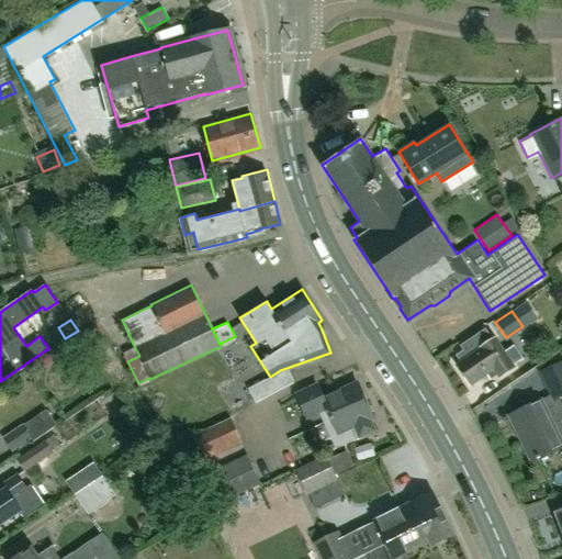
[(132,382),(96,326),(80,336),(116,393),(132,382)]
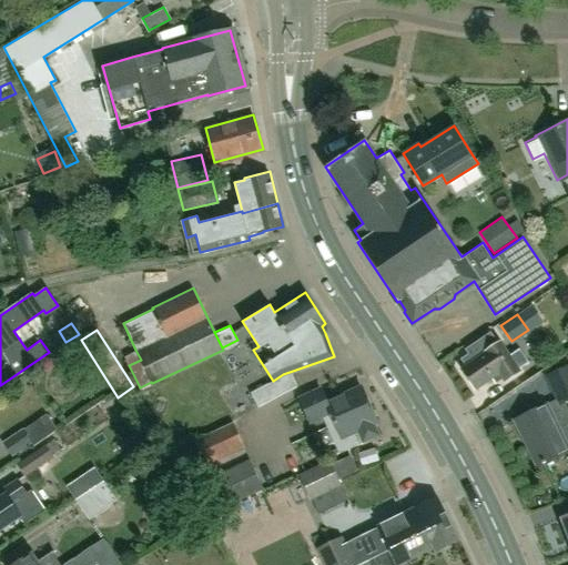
[(466,365),(460,369),(475,390),(499,373),(505,380),(520,369),(519,367),(529,361),(519,347),(510,354),(499,339),(497,341),(490,331),(465,347),(469,354),(462,360),(466,365)]
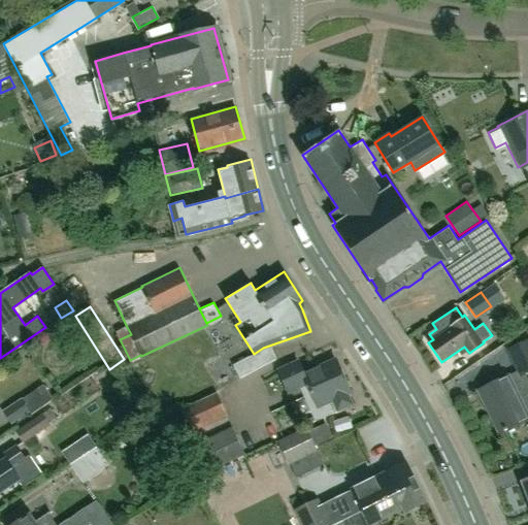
[(527,334),(504,348),(520,375),(527,370),(527,334)]
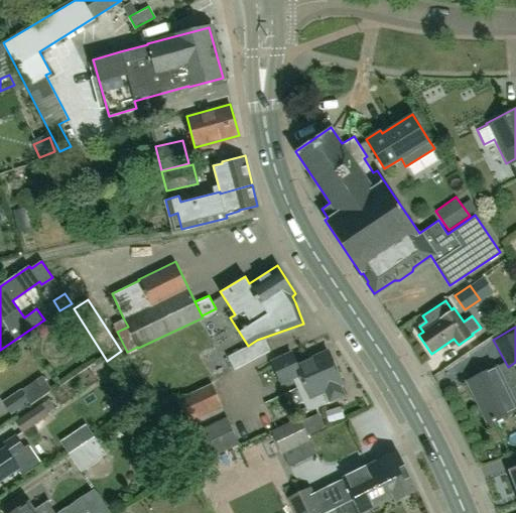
[(251,360),(245,348),(228,357),(234,369),(251,360)]
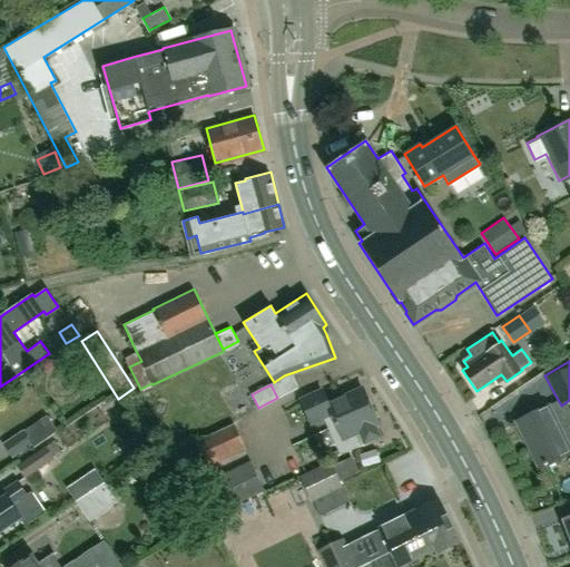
[(362,387),(328,402),(333,412),(323,417),(340,453),(362,442),(379,434),(374,426),(379,423),(362,387)]
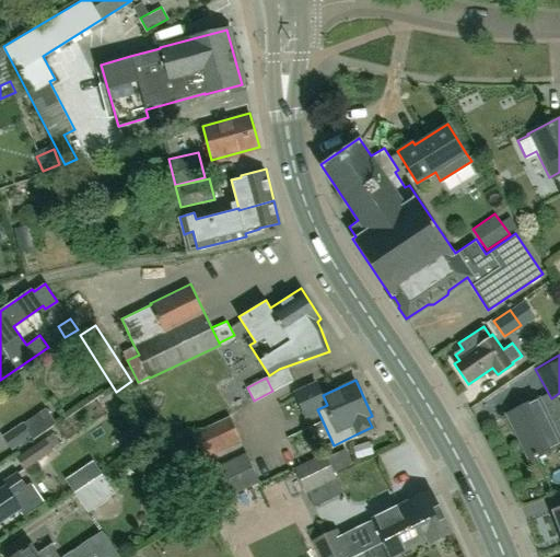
[(327,405),(323,395),(316,381),(294,392),(305,415),(317,409),(327,405)]
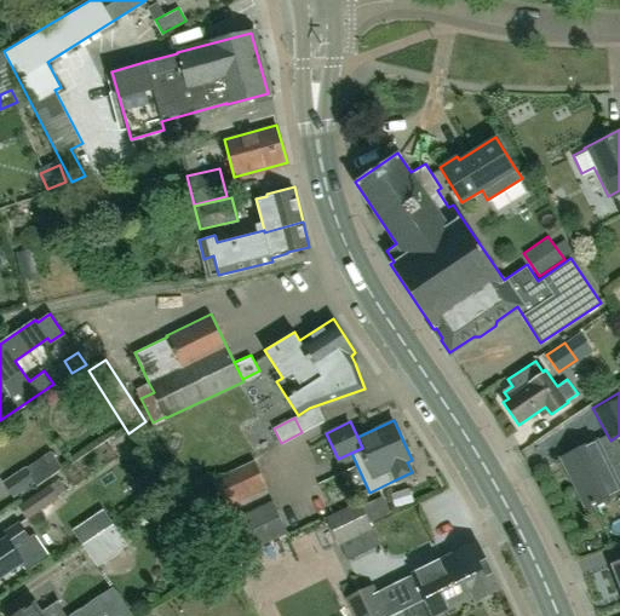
[(591,507),(619,493),(619,488),(597,441),(561,458),(570,478),(577,476),(591,507)]
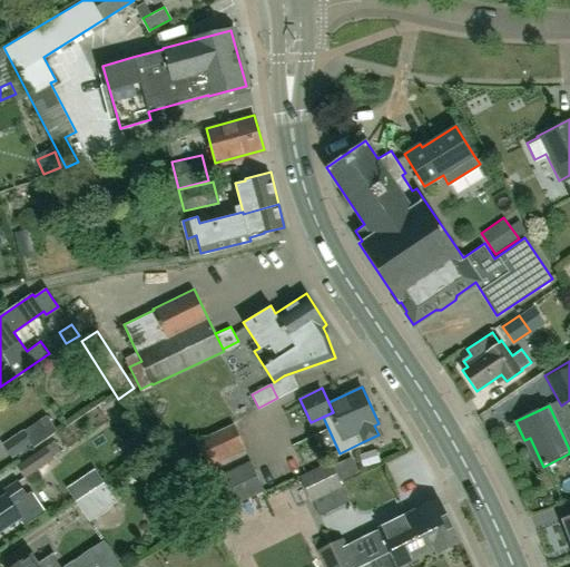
[(47,413),(2,442),(11,457),(32,443),(33,445),(57,430),(47,413)]
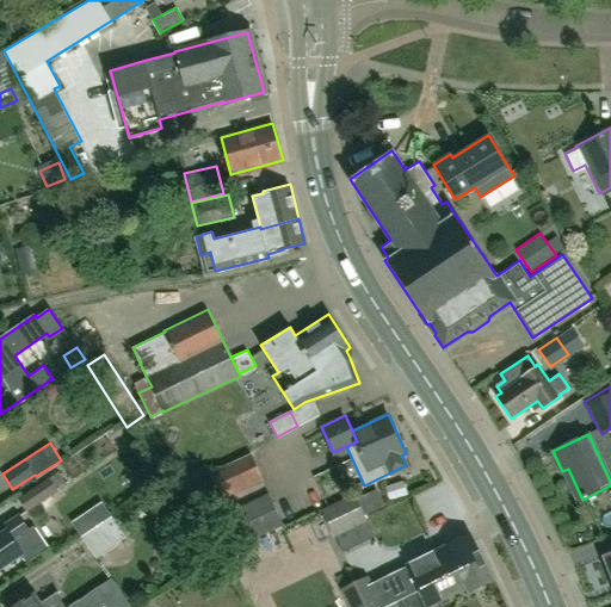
[(211,470),(224,497),(264,481),(251,453),(211,470)]
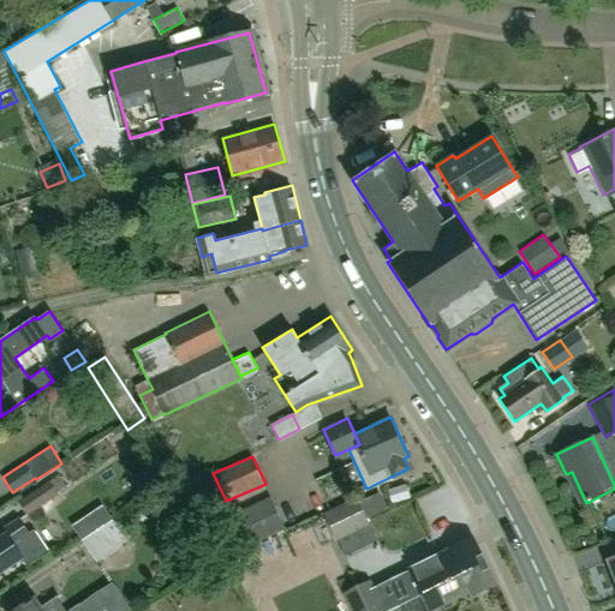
[(65,485),(58,474),(18,499),(27,513),(60,491),(59,489),(65,485)]
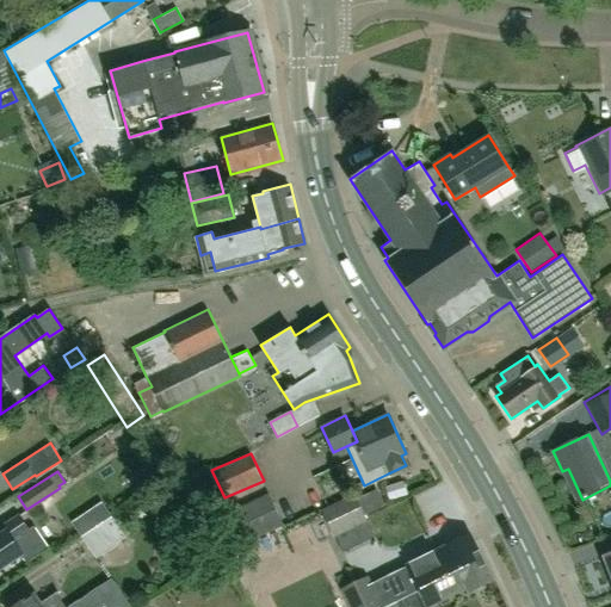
[(358,497),(364,512),(383,503),(377,489),(358,497)]
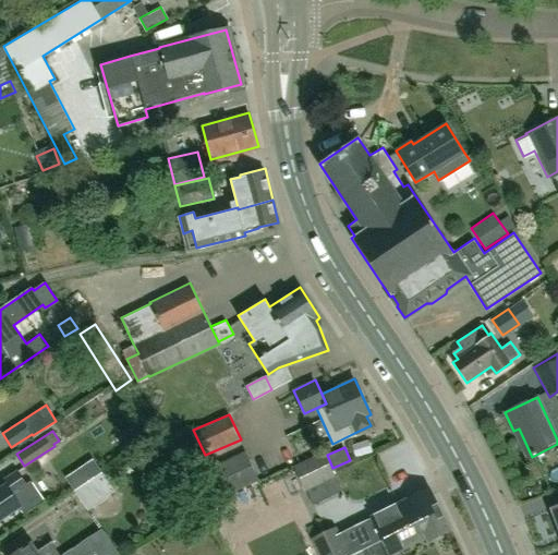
[(259,480),(245,450),(198,472),(211,501),(259,480)]
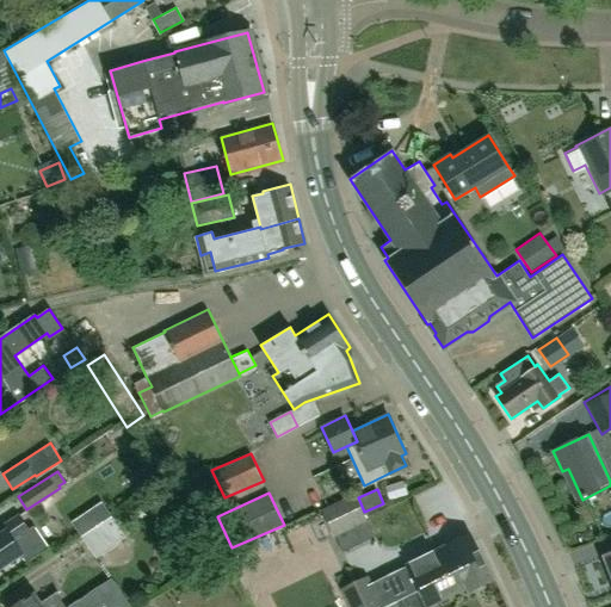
[(322,508),(334,534),(366,519),(353,493),(322,508)]
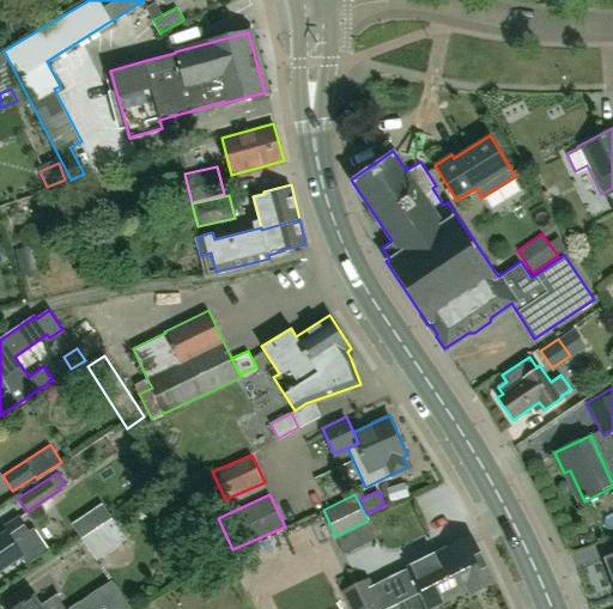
[(35,528),(29,531),(18,516),(0,527),(0,568),(22,555),(28,562),(48,548),(35,528)]
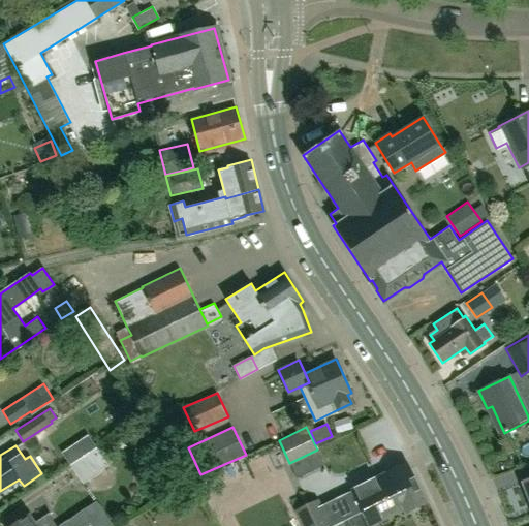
[(97,446),(71,464),(84,483),(102,470),(100,468),(109,463),(97,446)]
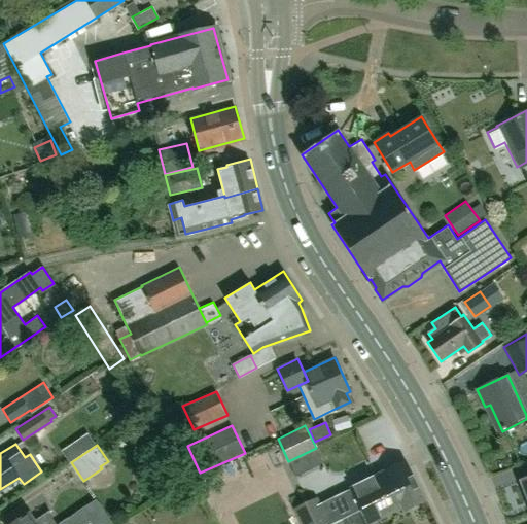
[(415,480),(405,458),(351,485),(352,486),(319,502),(317,496),(309,500),(309,499),(295,507),(304,523),(328,523),(344,516),(360,508),(415,480)]
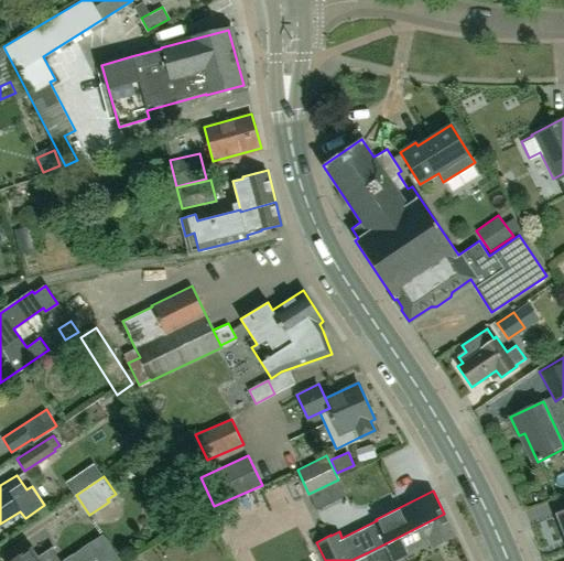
[(455,536),(444,514),(386,543),(368,552),(351,560),(392,560),(393,560),(392,560),(430,543),(431,547),(455,536)]
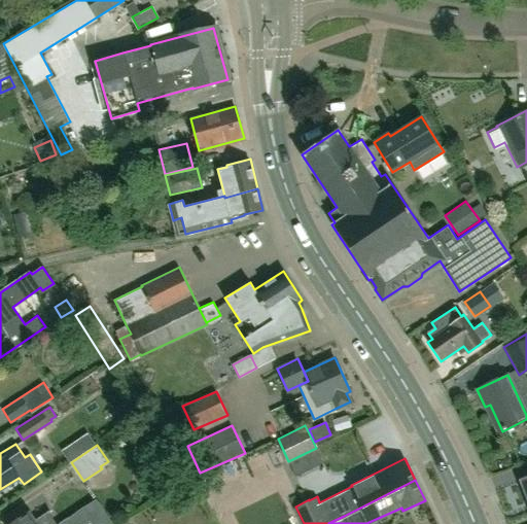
[(12,512),(2,519),(5,523),(113,523),(106,512),(96,498),(76,511),(57,523),(53,517),(47,511),(41,515),(34,520),(29,512),(24,504),(12,512)]
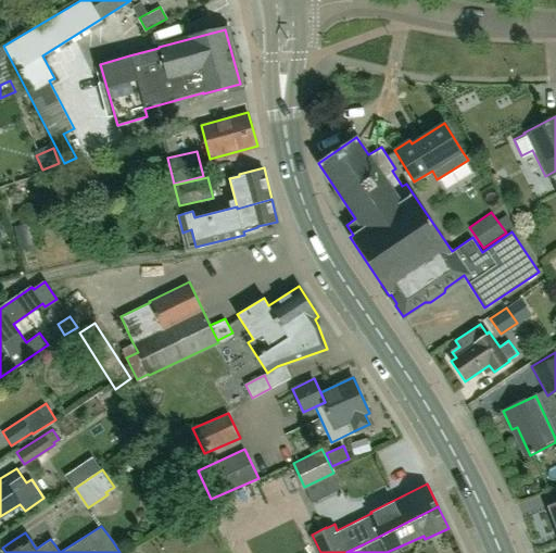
[(201,544),(188,552),(213,552),(205,541),(201,544)]
